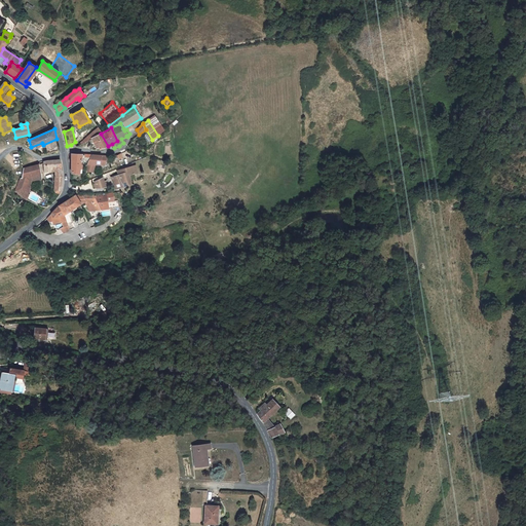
[(100,149),(108,146),(101,134),(91,139),(94,144),(97,143),(100,149)]
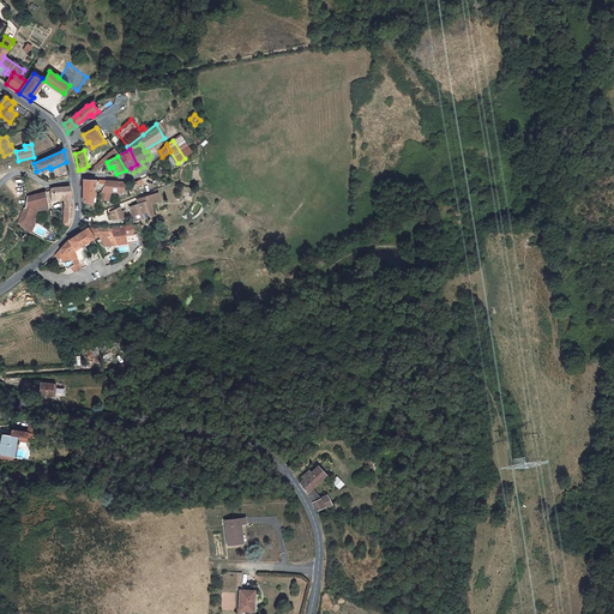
[(103,186),(107,179),(103,180),(101,180),(98,180),(96,180),(84,180),(84,202),(92,203),(95,188),(103,186)]
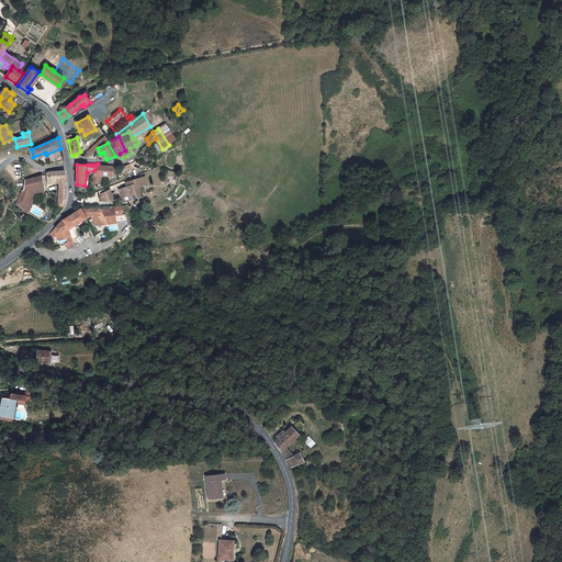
[(108,165),(98,164),(94,170),(91,181),(100,183),(103,175),(112,176),(114,167),(111,166),(108,165)]
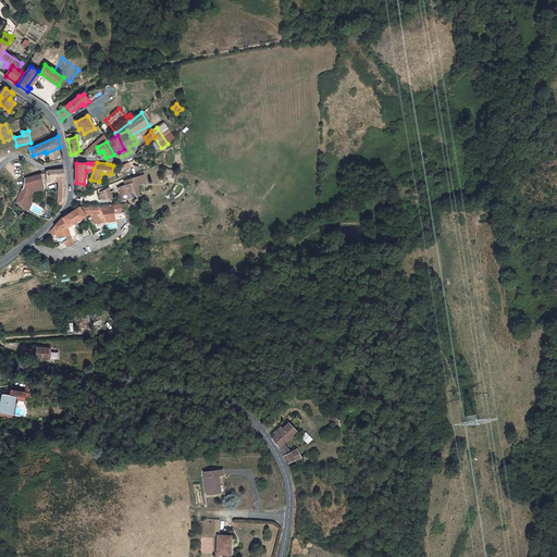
[(63,171),(63,170),(58,170),(52,170),(50,170),(49,171),(47,172),(46,172),(47,183),(50,182),(53,180),(56,178),(57,177),(59,177),(60,187),(59,187),(59,192),(61,192),(61,197),(60,197),(59,200),(64,202),(65,201),(65,200),(66,198),(66,196),(66,189),(66,185),(66,184),(65,181),(64,176),(63,171)]
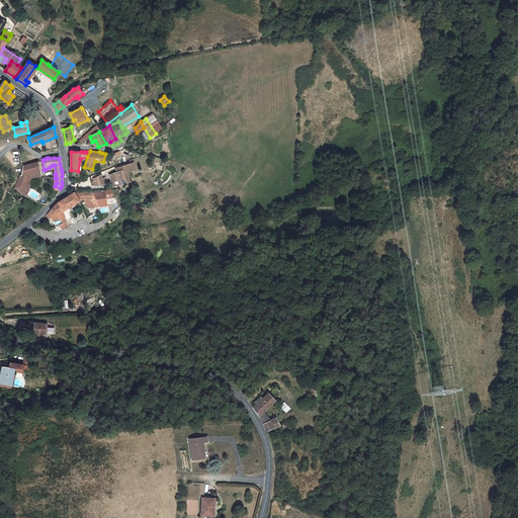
[(22,166),(21,175),(35,172),(40,171),(38,162),(22,166)]
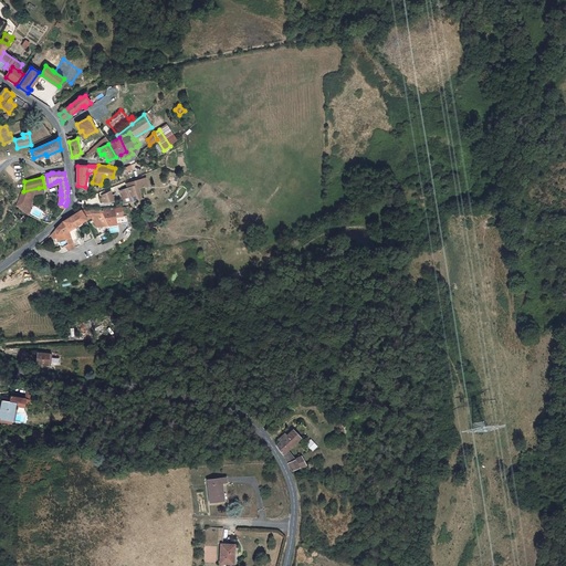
[(125,200),(126,203),(142,198),(138,189),(148,186),(145,178),(129,182),(130,187),(128,188),(123,190),(125,200)]
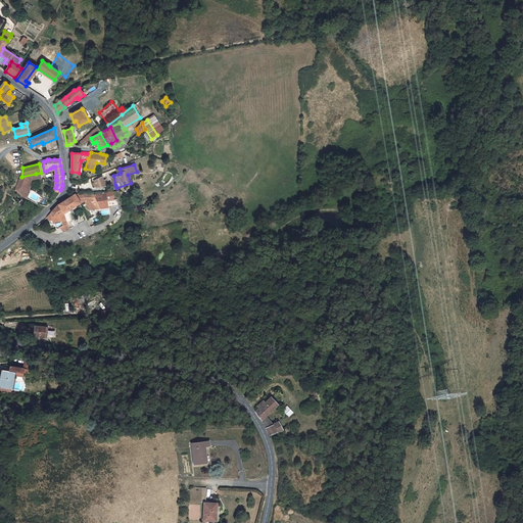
[(37,179),(36,174),(21,177),(20,177),(14,190),(19,194),(22,196),(24,197),(26,198),(29,192),(31,180),(37,179)]
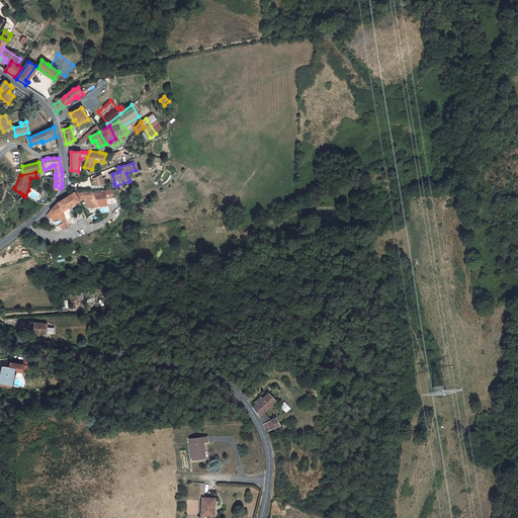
[(105,184),(101,174),(94,178),(96,187),(105,184)]
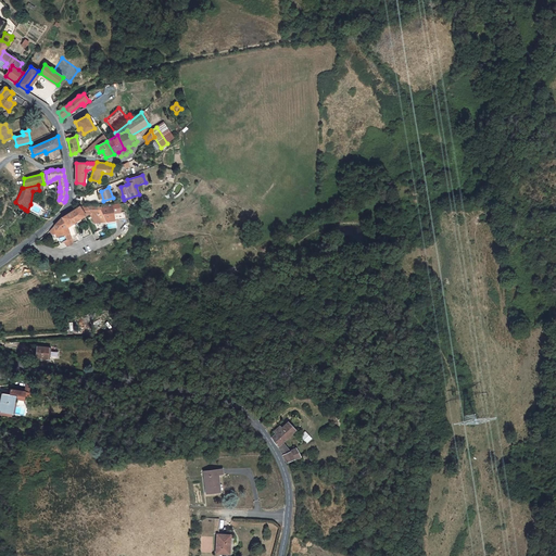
[(98,206),(104,220),(105,222),(106,224),(117,222),(116,219),(125,217),(123,210),(119,211),(117,202),(102,205),(101,205),(97,205),(98,206)]
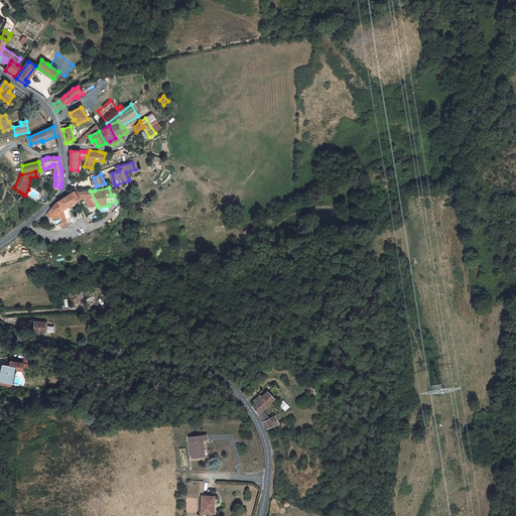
[(74,191),(56,203),(50,209),(51,214),(50,214),(52,220),(59,218),(61,223),(58,224),(62,229),(73,224),(70,218),(66,220),(62,210),(72,206),(71,204),(78,200),(79,201),(84,199),(88,207),(98,206),(97,205),(91,191),(74,191)]
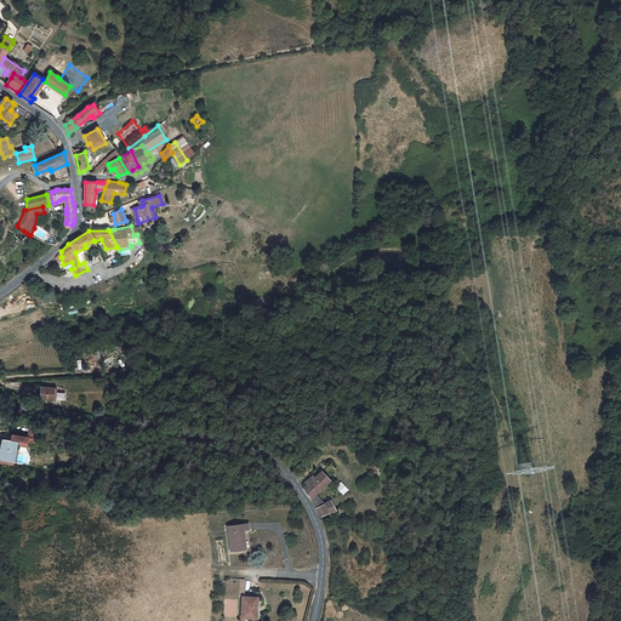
[(103,262),(100,255),(90,258),(93,267),(103,262)]
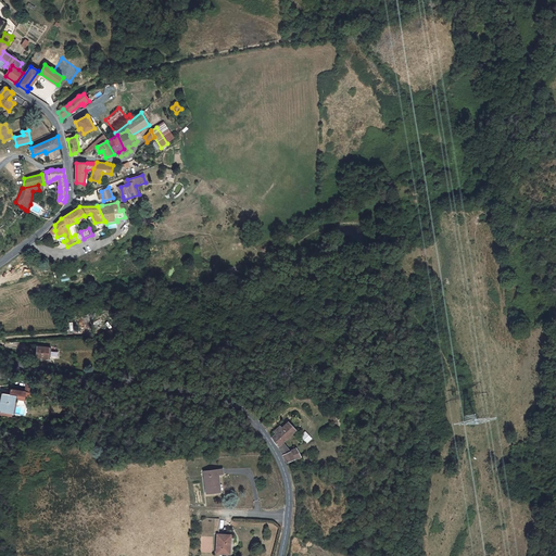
[(48,348),(36,346),(35,358),(47,358),(48,348)]
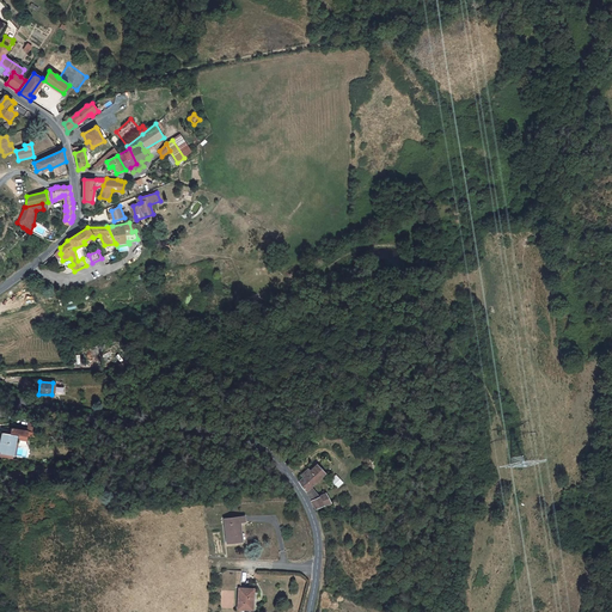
[(31,435),(32,432),(10,428),(10,434),(0,433),(0,436),(0,456),(13,457),(13,448),(17,448),(17,441),(14,441),(14,439),(17,440),(18,439),(26,439),(26,436),(31,435)]
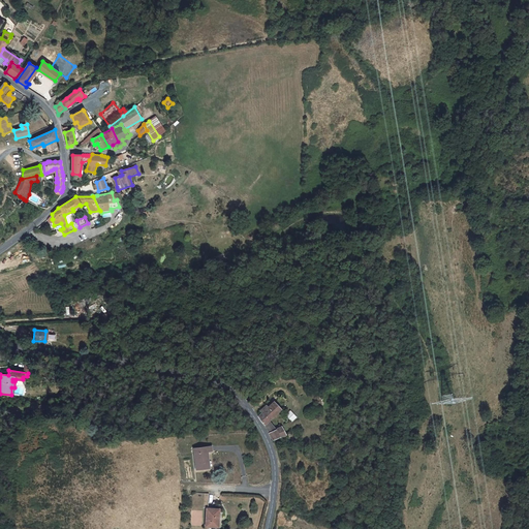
[(275,403),(259,417),(265,426),(266,425),(270,422),(269,419),(276,411),(278,413),(281,410),(275,403)]
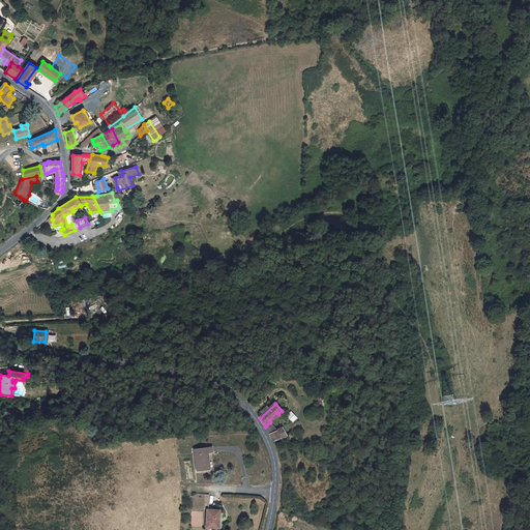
[(293,422),(298,418),(294,413),(289,416),(293,422)]
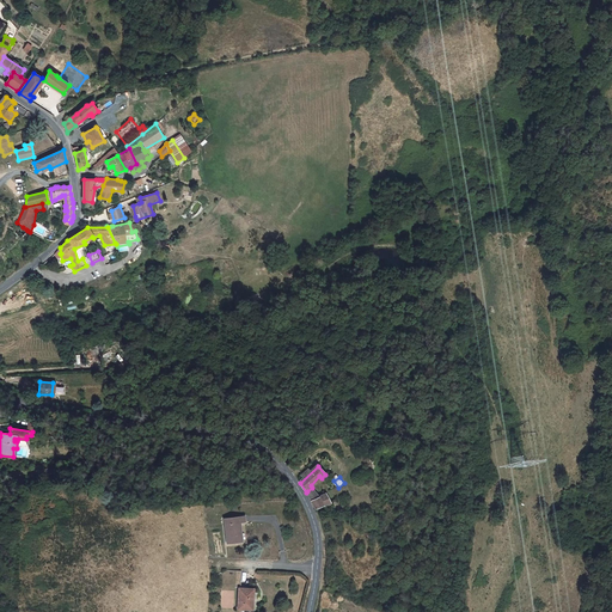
[(308,497),(312,502),(319,497),(312,488),(307,491),(310,496),(308,497)]
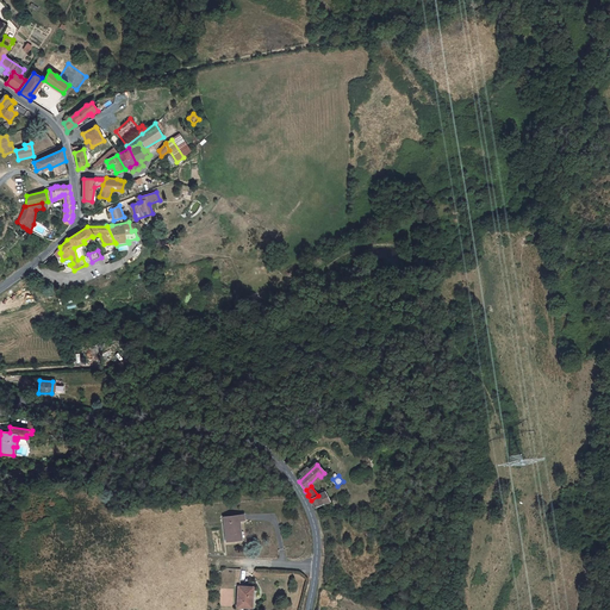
[(325,492),(318,496),(323,504),(330,502),(325,492)]
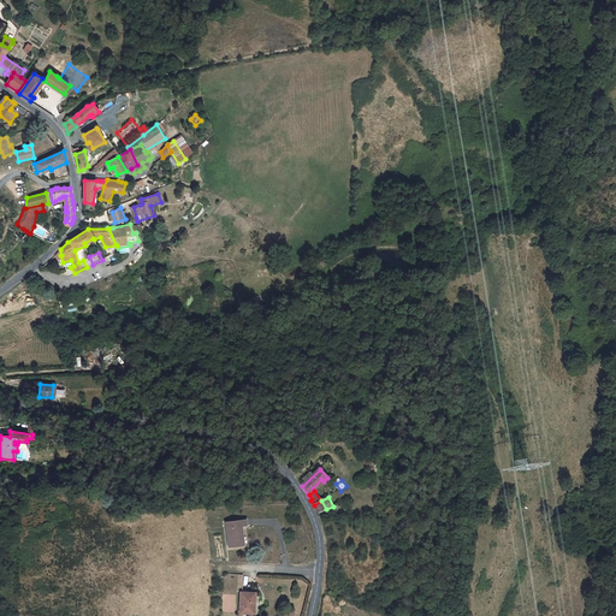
[(314,505),(319,514),(326,509),(321,501),(314,505)]
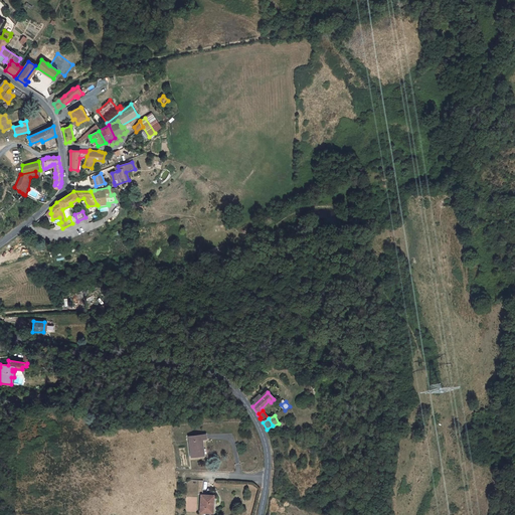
[(206,436),(189,437),(191,457),(203,456),(202,440),(206,440),(206,436)]
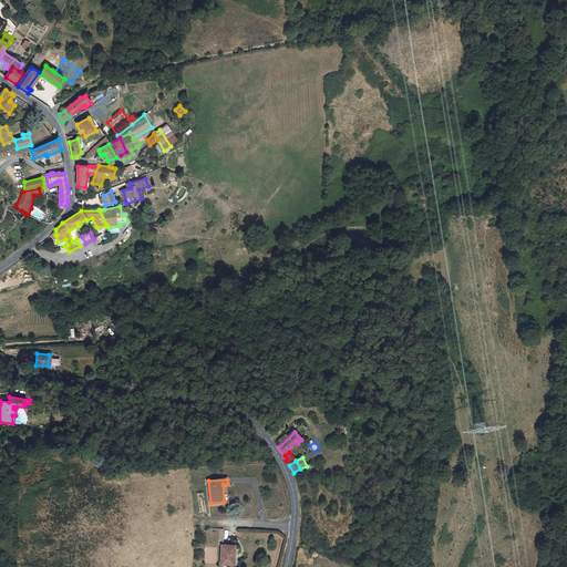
[(234,555),(235,546),(222,545),(220,565),(232,565),(232,555),(234,555)]
